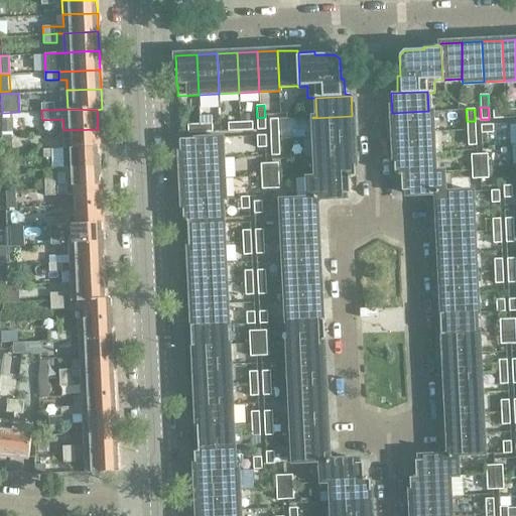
[(515,109),(505,110),(505,118),(515,117),(515,109)]
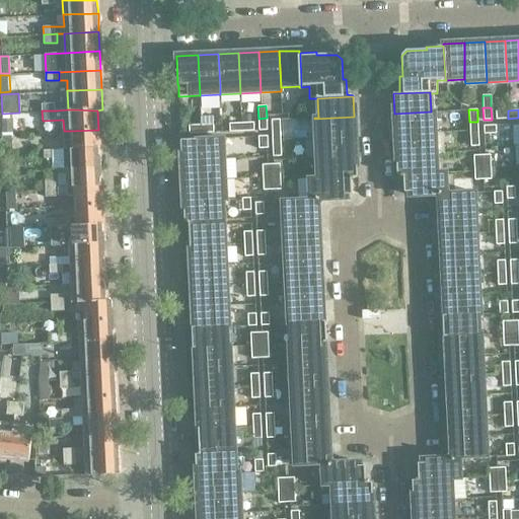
[(508,119),(508,110),(496,112),(496,120),(508,119)]
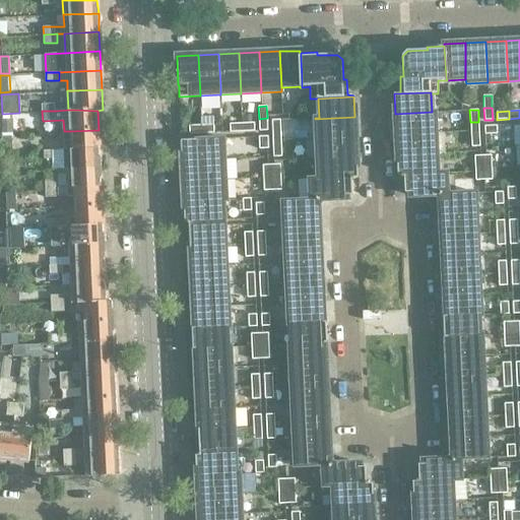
[(436,112),(432,112),(395,114),(396,135),(437,133),(436,112)]
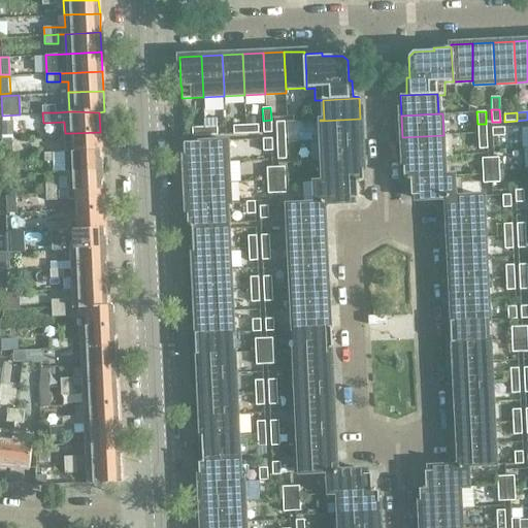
[(2,116),(2,120),(1,135),(11,135),(12,116),(2,116)]
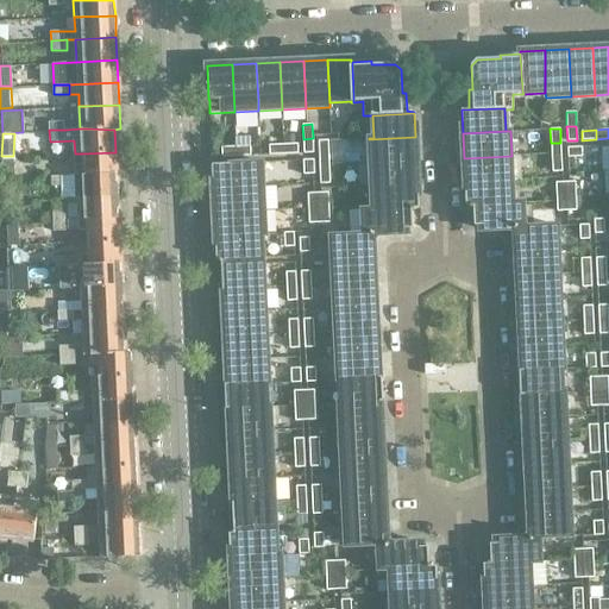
[(416,161),(415,137),(369,139),(370,163),(416,161)]
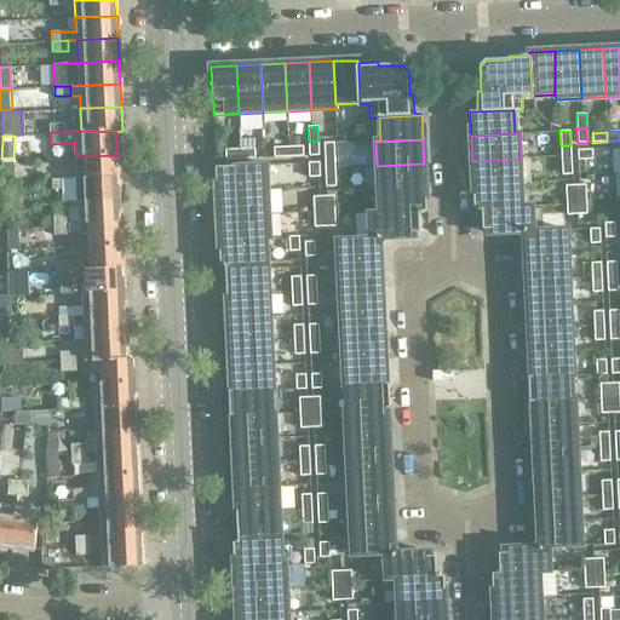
[(319,156),(319,141),(309,142),(309,156),(319,156)]
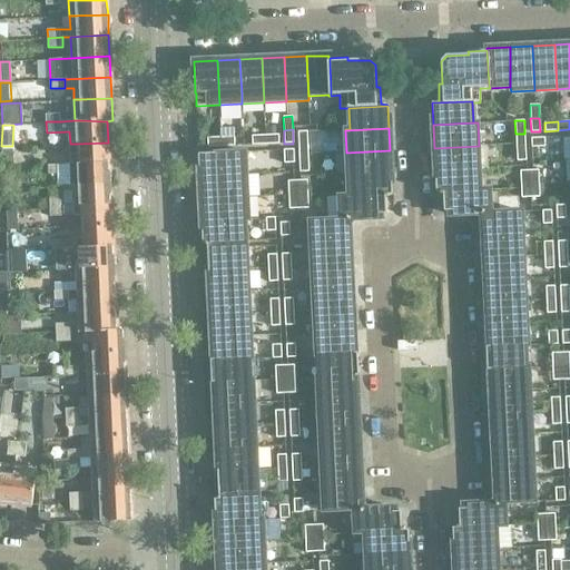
[(307,145),(307,131),(297,131),(298,145),(307,145)]
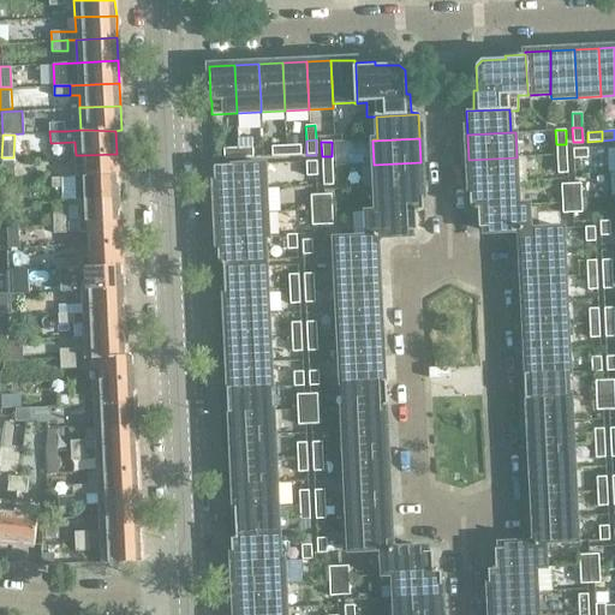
[(567,159),(566,144),(556,144),(557,160),(567,159)]
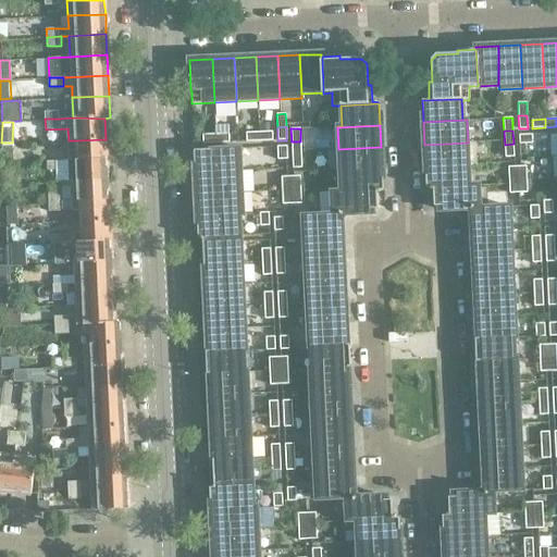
[(259,141),(259,132),(246,133),(246,141),(259,141)]
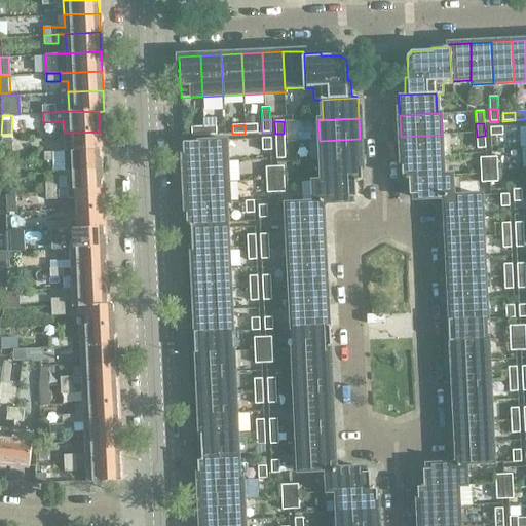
[(257,124),(245,124),(245,134),(257,133),(257,124)]
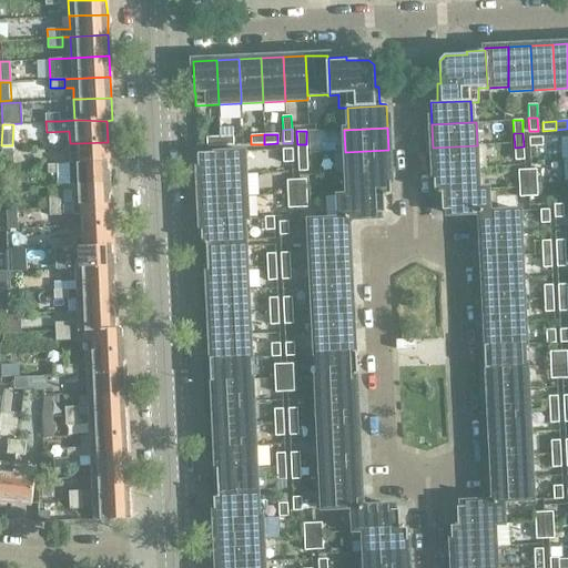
[(220,145),(220,137),(206,138),(206,146),(220,145)]
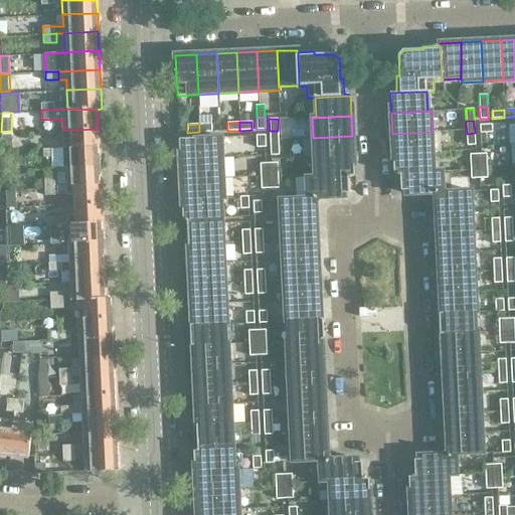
[(211,124),(199,124),(199,132),(211,132),(211,124)]
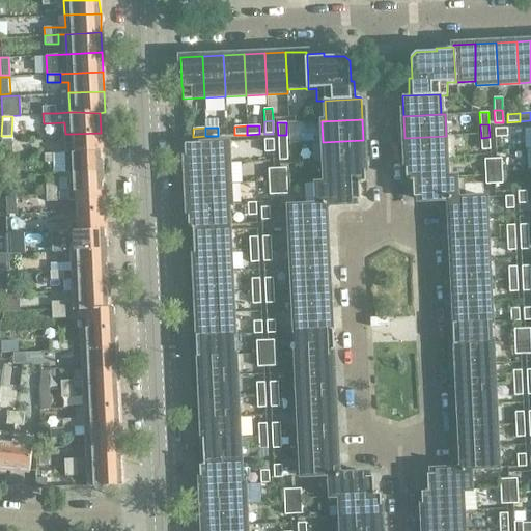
[(507,137),(507,129),(495,129),(495,137),(507,137)]
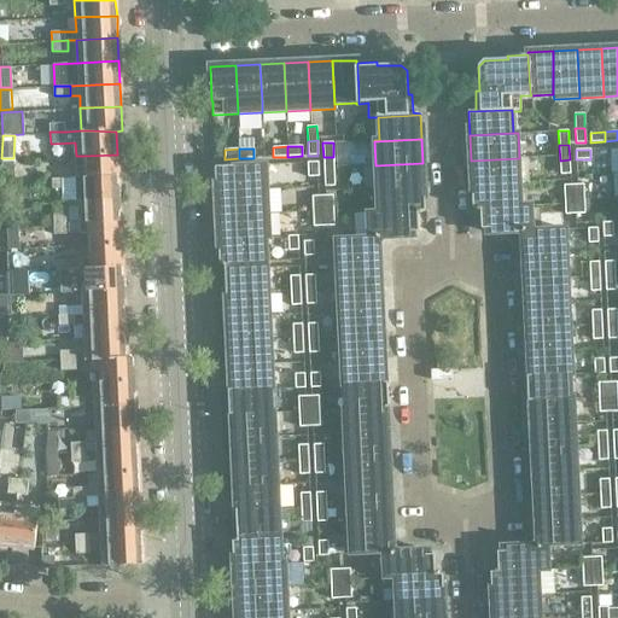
[(117,155),(83,156),(76,156),(76,168),(50,169),(50,179),(68,179),(77,178),(85,178),(118,176),(117,155)]
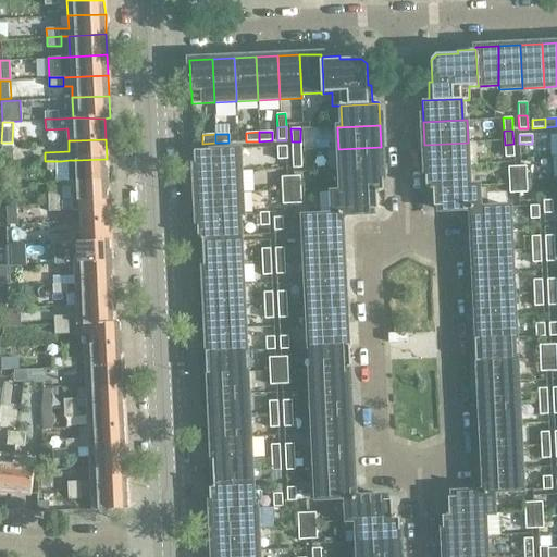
[(301,155),(300,141),(292,141),(292,155),(301,155)]
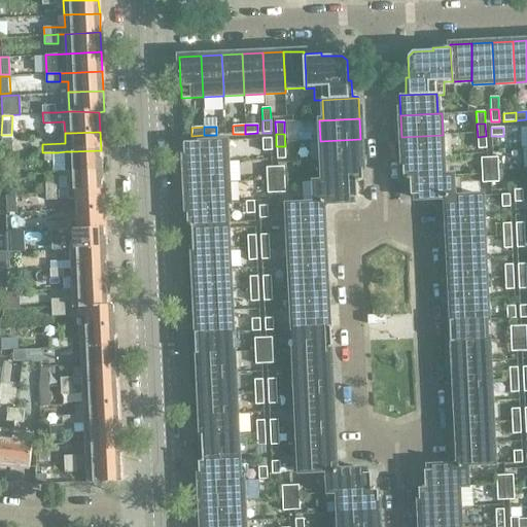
[(444,153),(443,135),(401,137),(402,155),(444,153)]
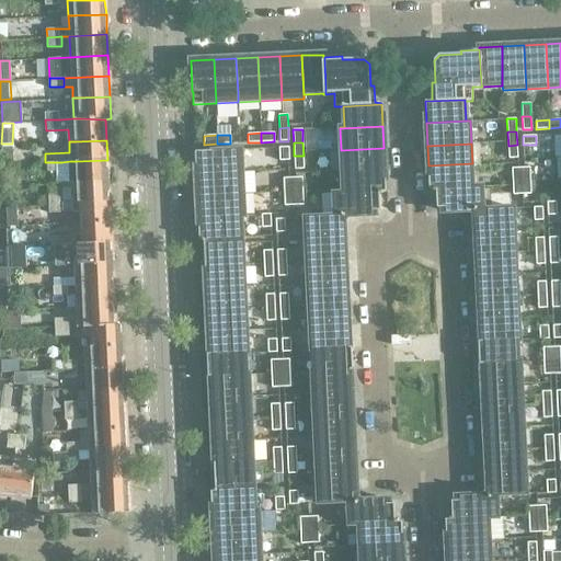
[(13,145),(2,146),(3,163),(13,163),(13,145)]
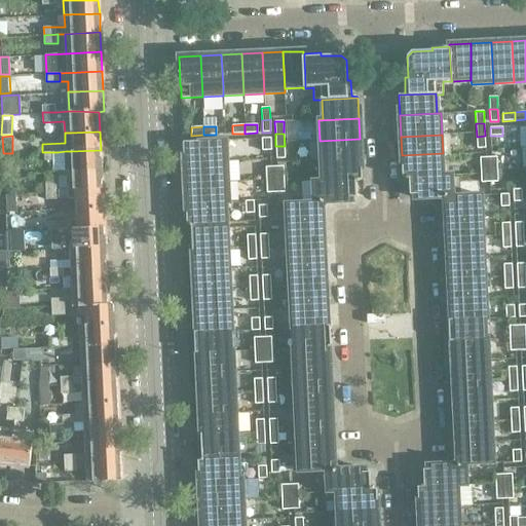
[(485,148),(485,136),(477,137),(477,149),(485,148)]
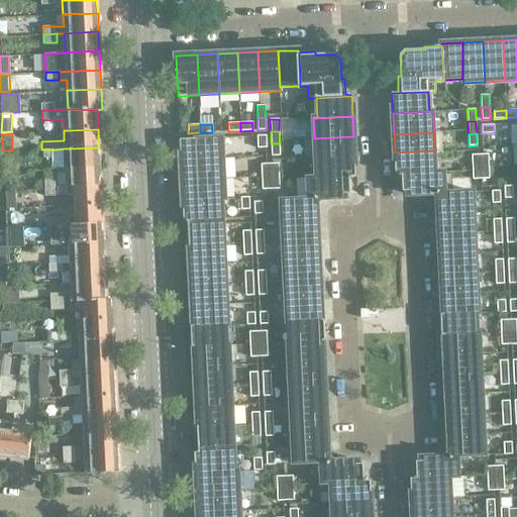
[(267,147),(267,135),(256,136),(257,148),(267,147)]
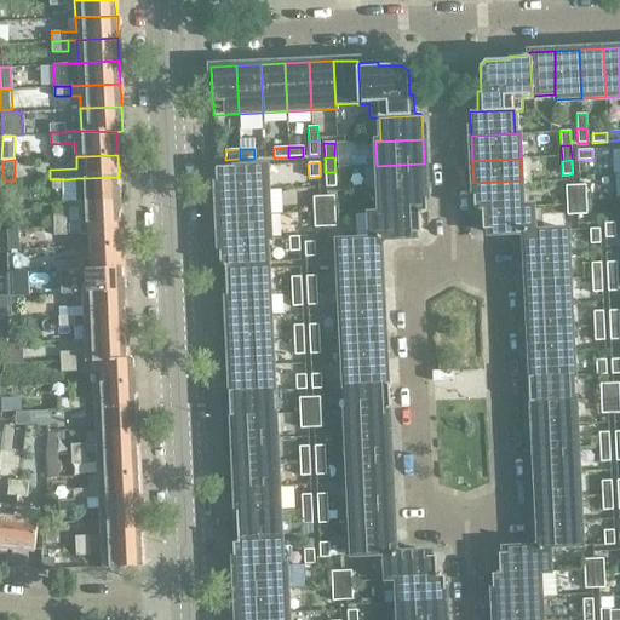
[(425,189),(424,164),(377,166),(377,191),(425,189)]
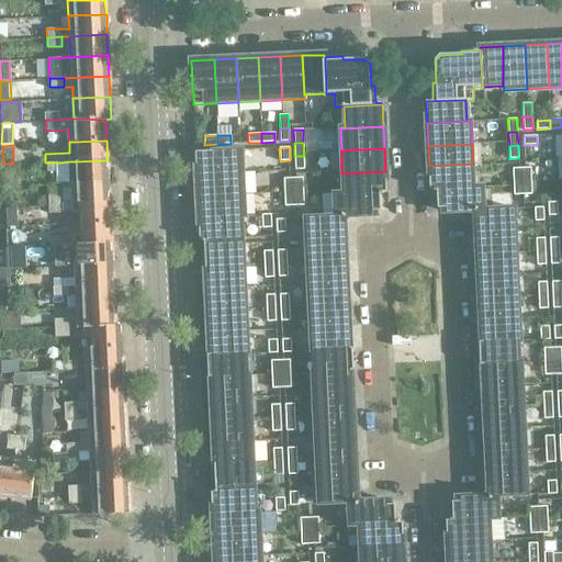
[(244,172),(243,149),(197,152),(195,153),(197,175),(244,172)]
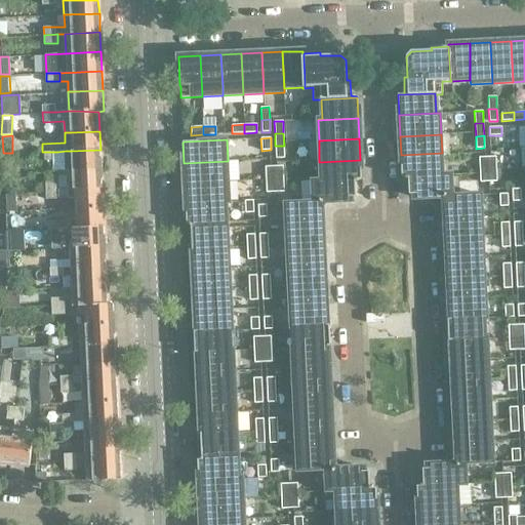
[(284,158),(284,146),(275,146),(276,158),(282,158),(284,158)]
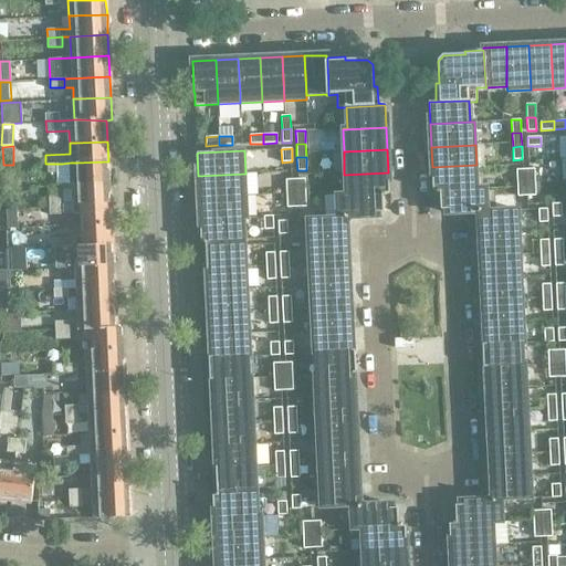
[(108,161),(77,163),(71,163),(72,184),(79,184),(108,182),(108,161)]
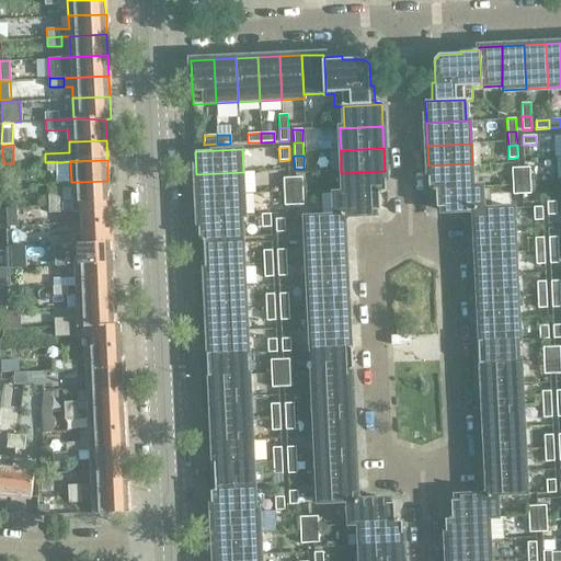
[(61,170),(61,162),(47,162),(48,171),(61,170)]
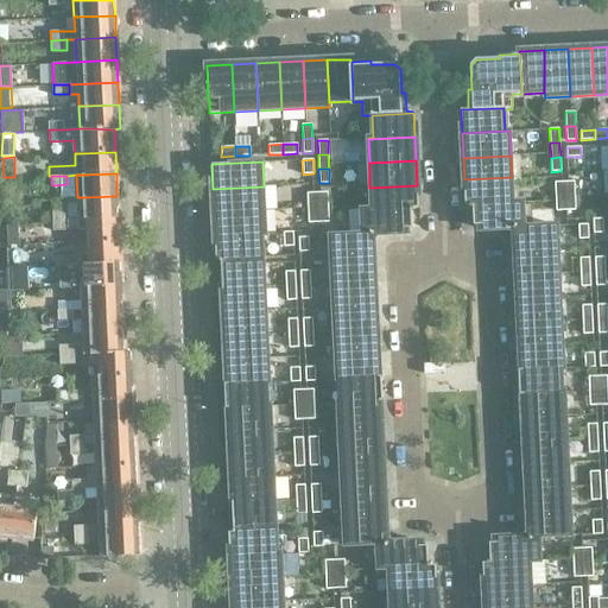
[(512,177),(464,179),(466,206),(513,203),(513,202),(512,177)]
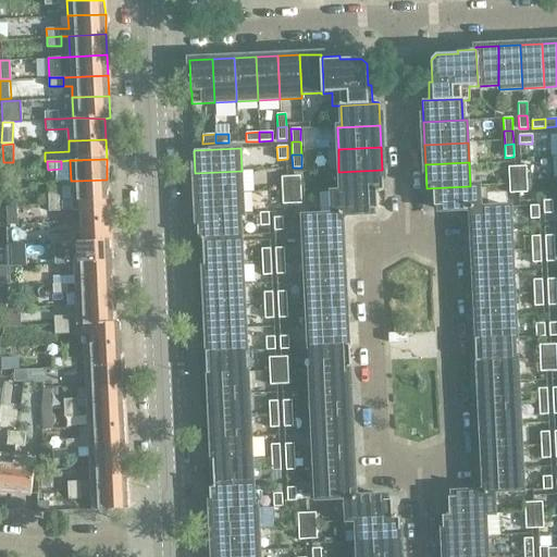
[(518,180),(517,166),(508,166),(508,180),(518,180)]
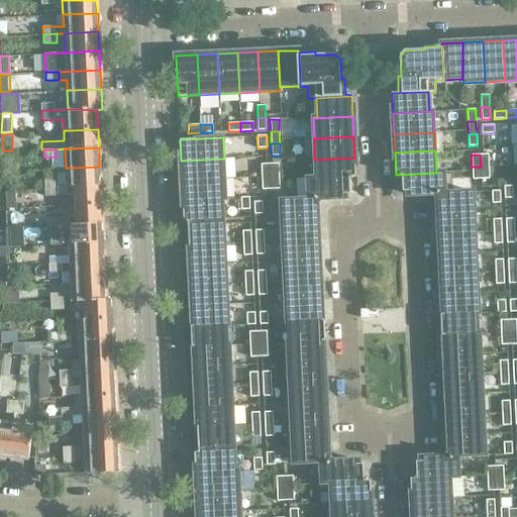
[(489,157),(488,154),(480,154),(481,167),(489,167),(489,157)]
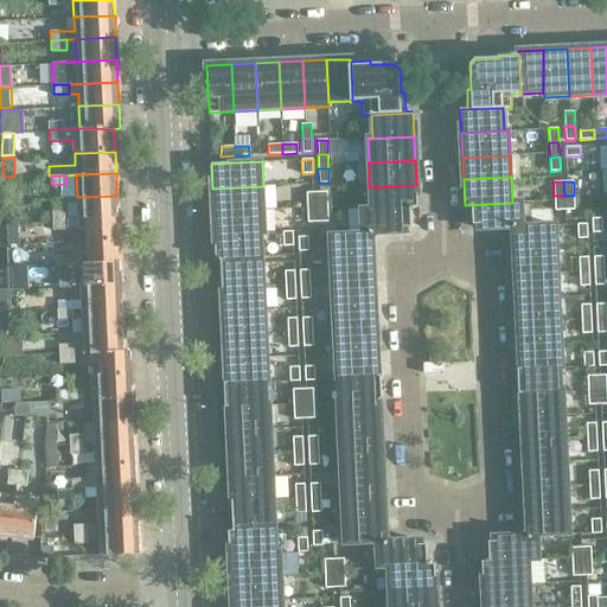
[(585,183),(574,184),(574,196),(585,195),(585,183)]
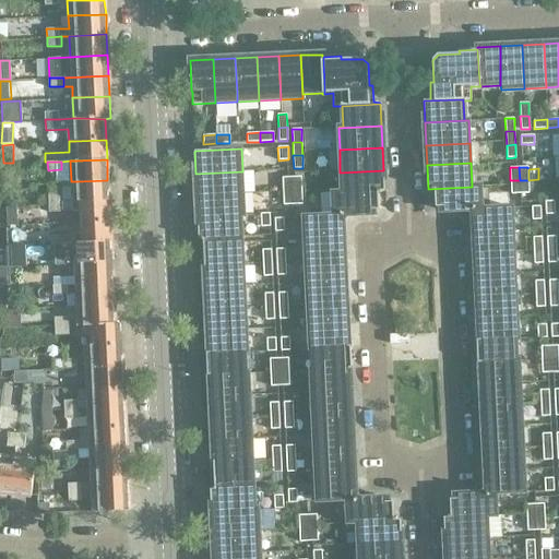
[(384,191),(383,170),(340,173),(341,192),(332,192),(332,194),(344,194),(378,192),(384,191)]
